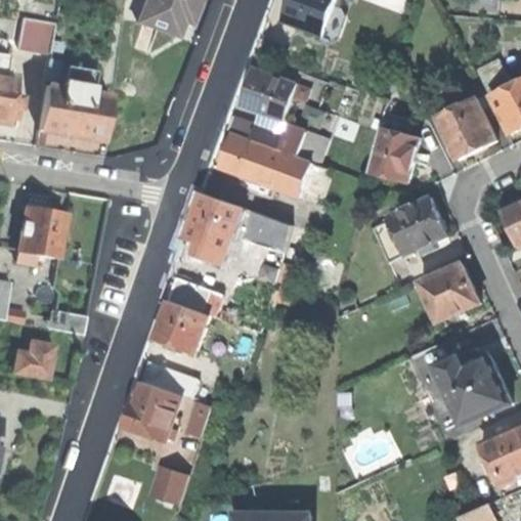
[(141,0),(134,20),(174,36),(180,19),(186,3),(194,6),(197,0),(141,0)]
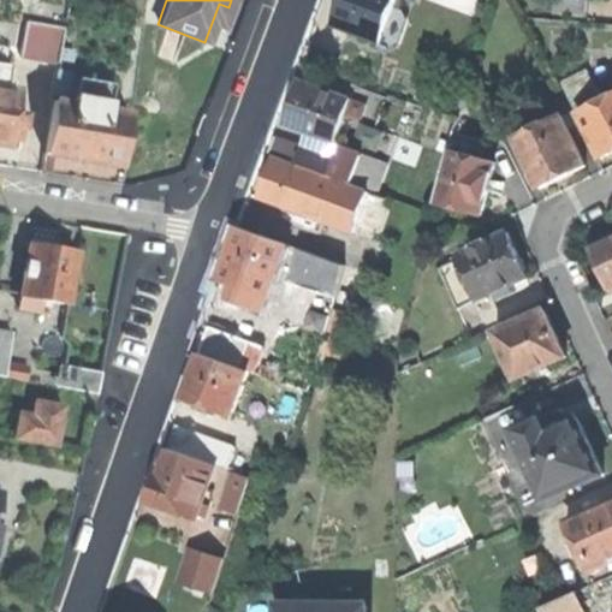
[(338,0),(331,23),(379,39),(391,0),(338,0)]
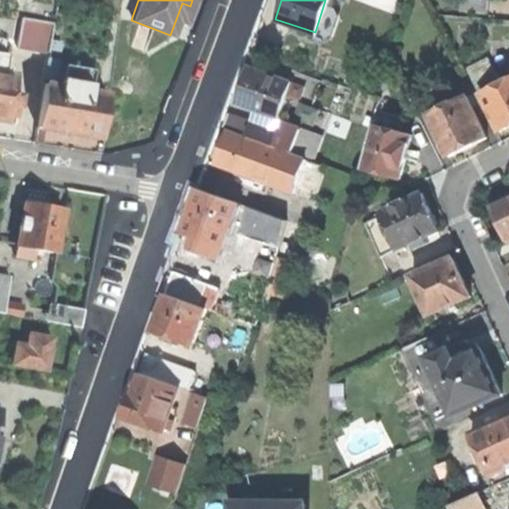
[(459,0),(458,10),(485,12),(486,0),(459,0)]
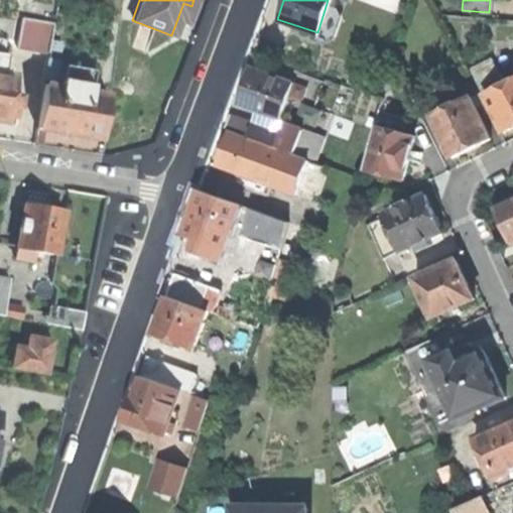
[(188,14),(191,6),(183,3),(177,19),(185,22),(188,14)]
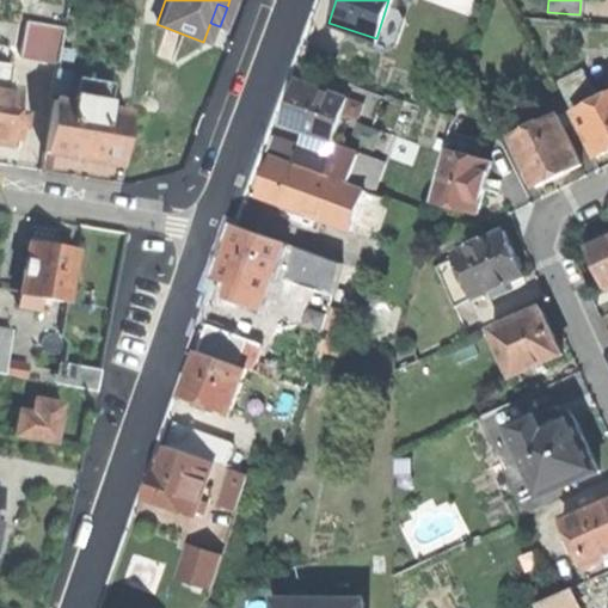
[(20,18),(17,53),(56,59),(61,23),(20,18)]
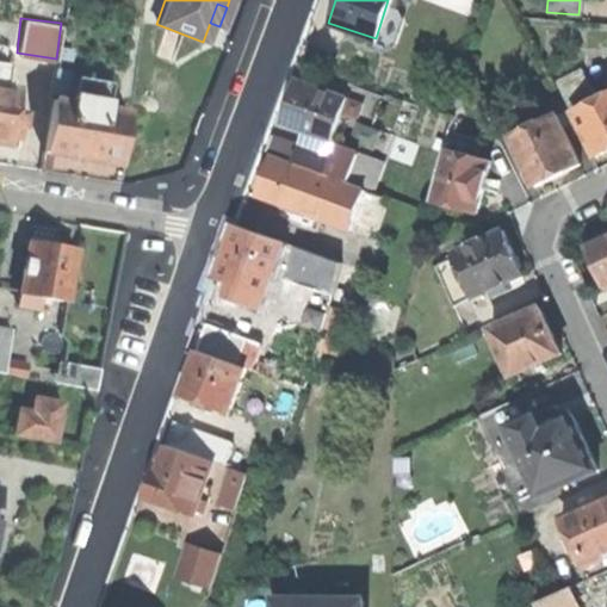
[(569,109),(571,107),(595,97),(580,66),(555,78),(569,109)]
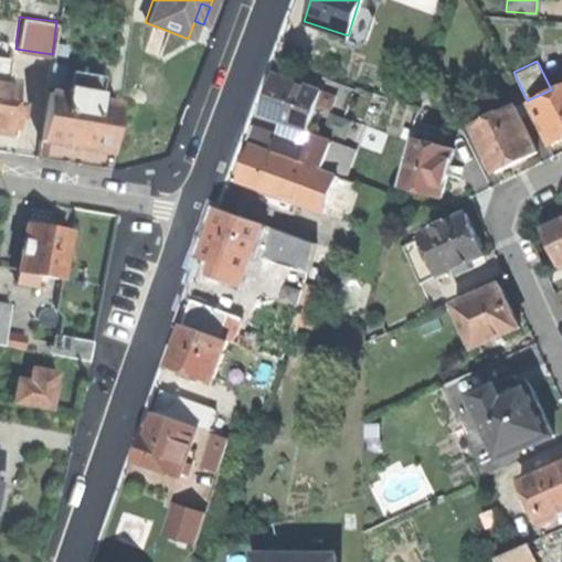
[(67,70),(65,85),(98,91),(101,74),(67,70)]
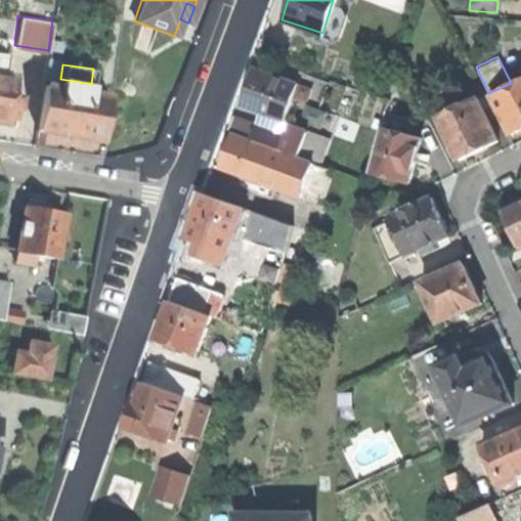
[(241,102),(280,117),(293,83),(253,69),(247,87),(241,102)]
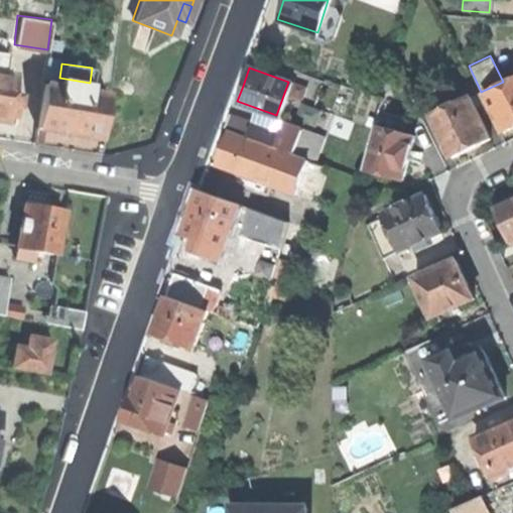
[(0,120),(5,121),(7,105),(16,106),(18,95),(10,93),(13,73),(2,71),(0,71),(0,120)]
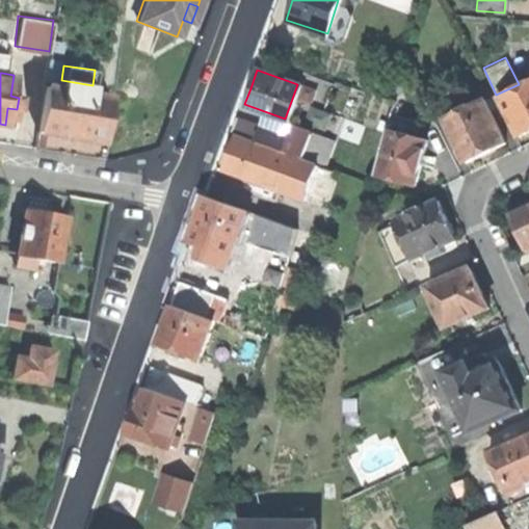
[(498,94),(517,134),(528,128),(528,78),(519,84),(498,94)]
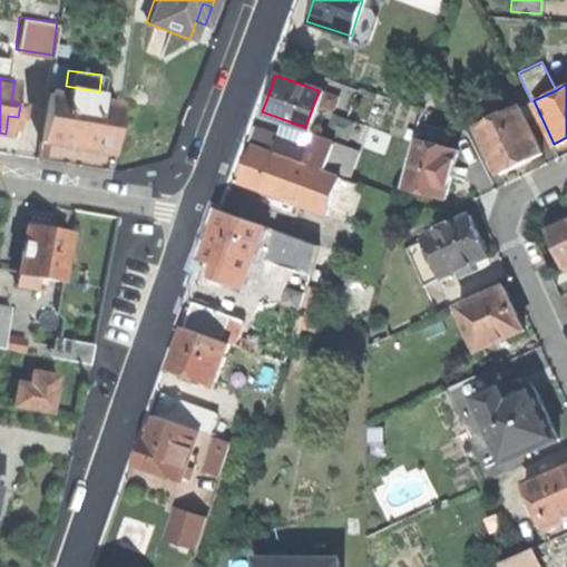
[(46,90),(38,139),(71,144),(109,149),(116,100),(98,98),(99,91),(66,86),(65,94),(46,90)]
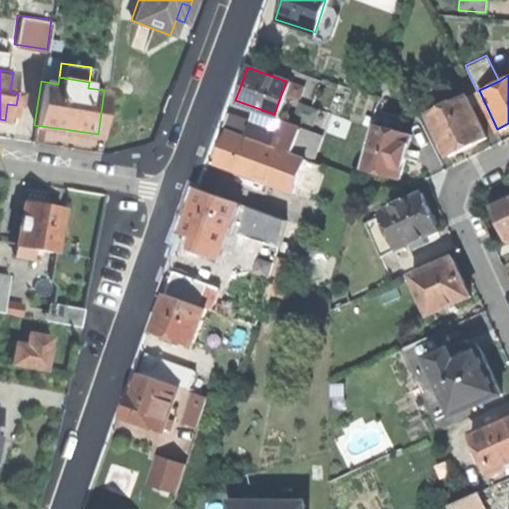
[(467,144),(486,134),(466,94),(427,113),(447,153),(467,144)]
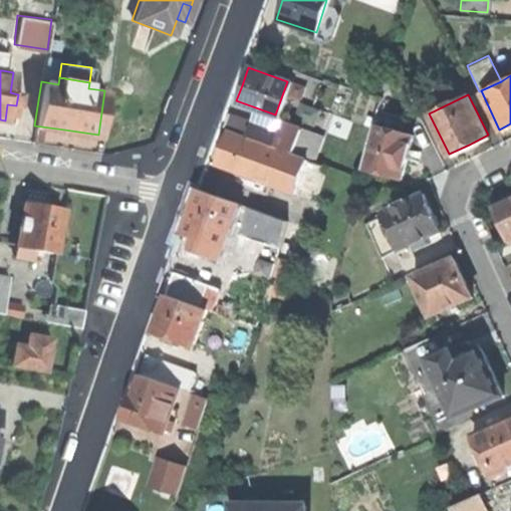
[(376,107),(372,122),(397,130),(401,114),(376,107)]
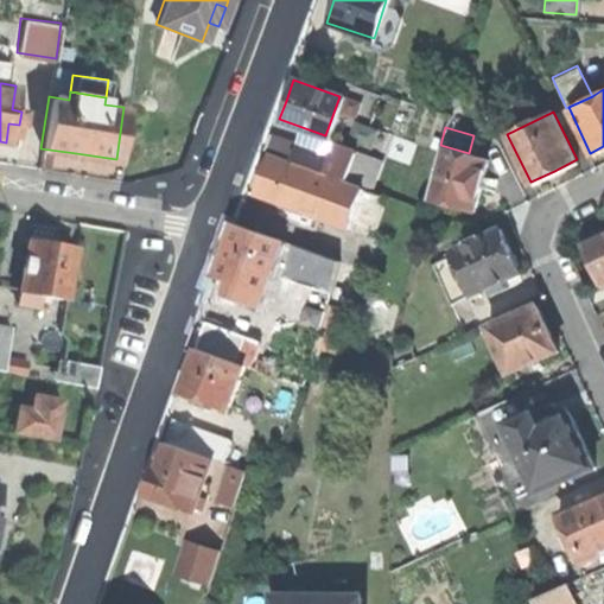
[(261,151),(267,152),(291,161),(297,144),(298,141),(268,131),(261,151)]
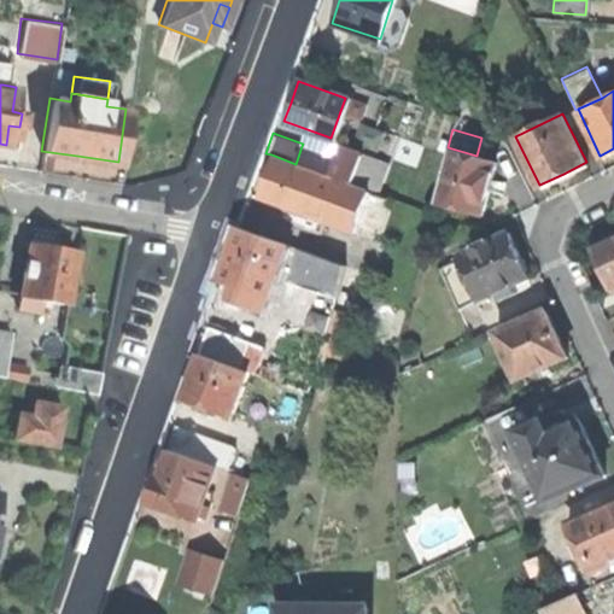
[(302,146),(296,164),(320,173),(326,175),(332,158),(302,146)]
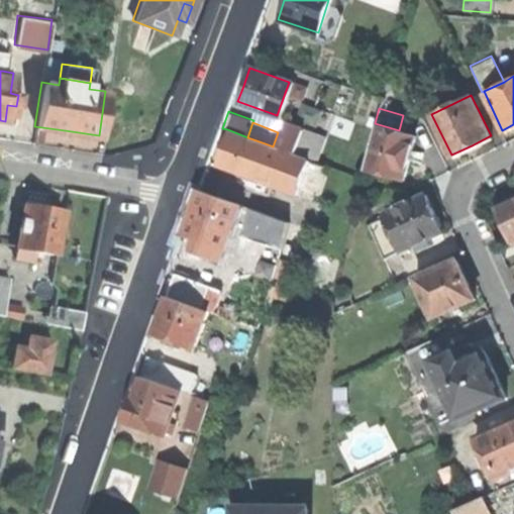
[(278,132),(273,146),(293,152),(301,130),(281,123),(278,132)]
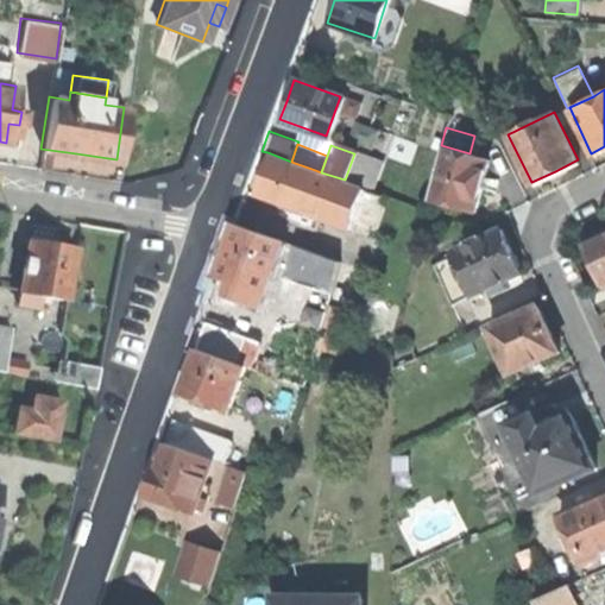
[(427,200),(472,212),(479,188),(486,158),(470,153),(441,145),(427,200)]
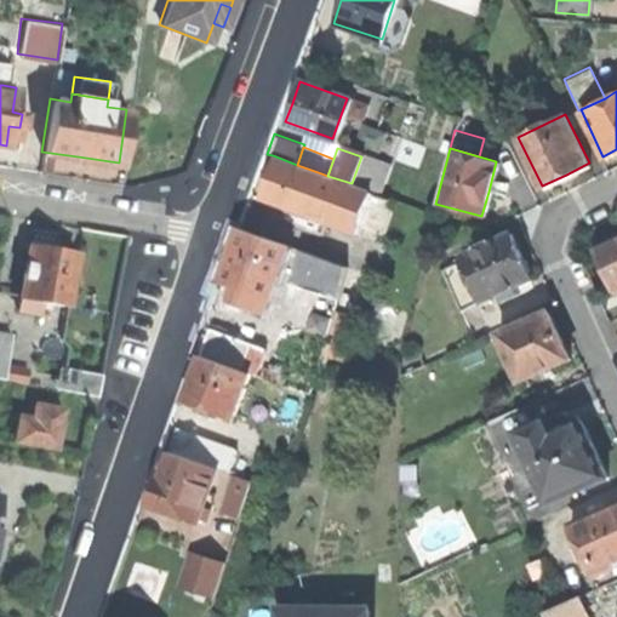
[(297,165),(273,155),(266,177),(258,198),(307,215),(321,173),(297,165)]
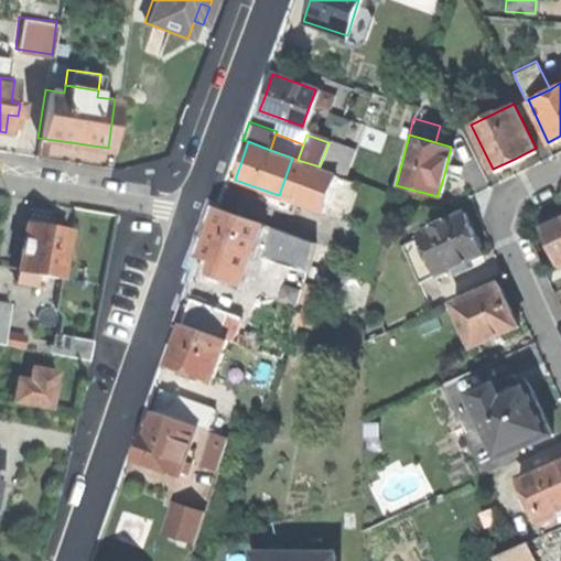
[(298,160),(292,158),(279,195),(321,211),(334,172),(320,166),(298,160)]
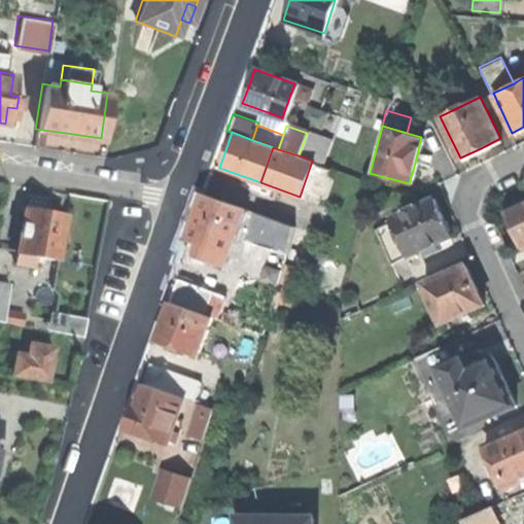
[(201,243),(226,252),(242,207),(201,194),(194,215),(185,237),(201,243)]
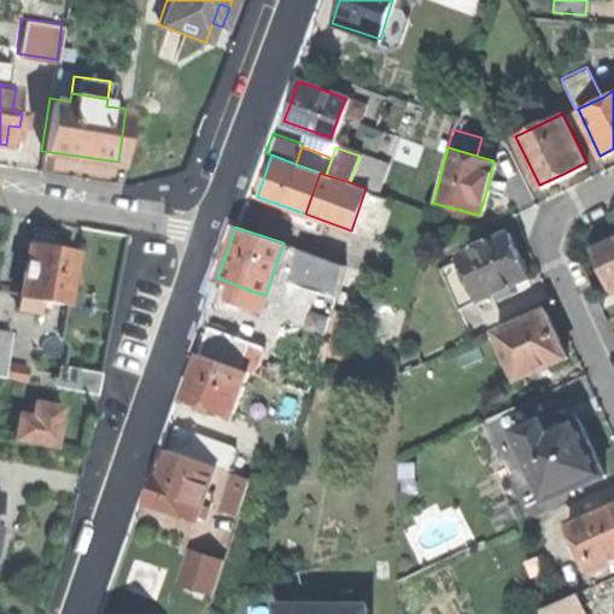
[(457,258),(475,299),(493,292),(512,284),(527,276),(518,255),(507,231),(455,253),(457,258)]
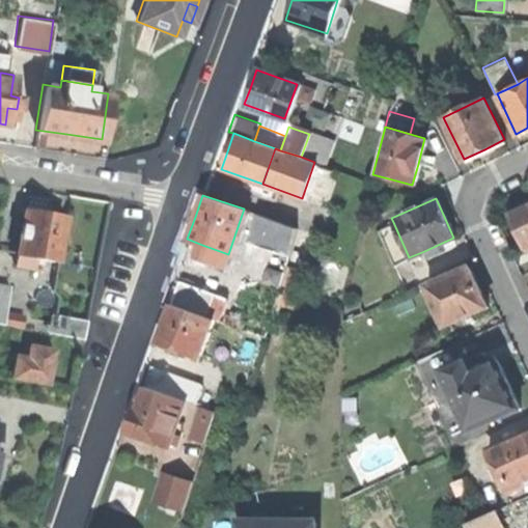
[(518,231),(527,251),(527,250),(527,199),(507,210),(518,231)]
